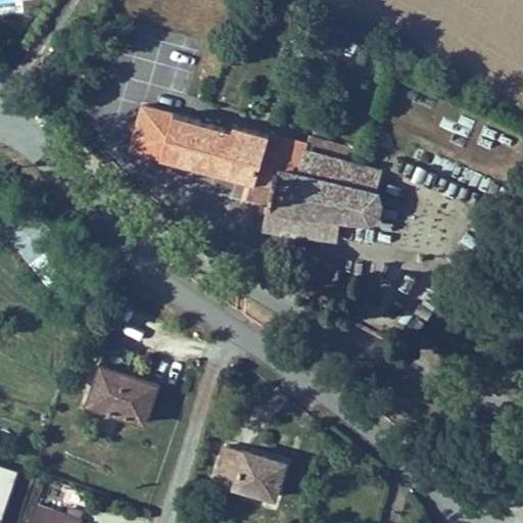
[(267,26),(265,17),(254,20),(256,29),(267,26)]
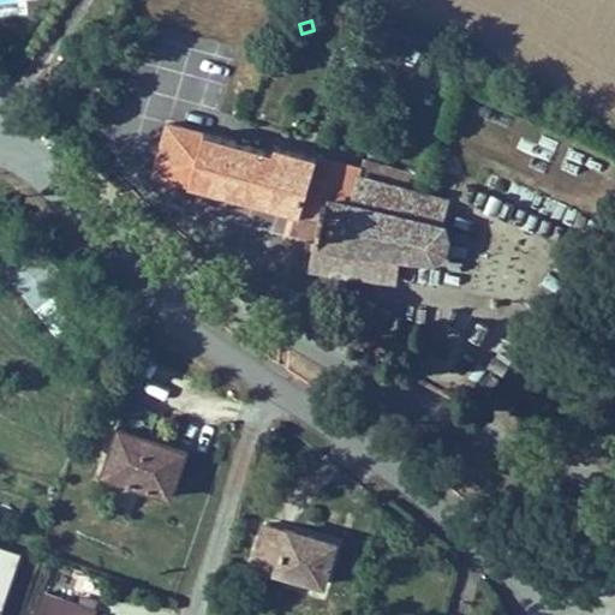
[(153,171),(249,197),(264,138),(216,125),(168,112),(153,171)]
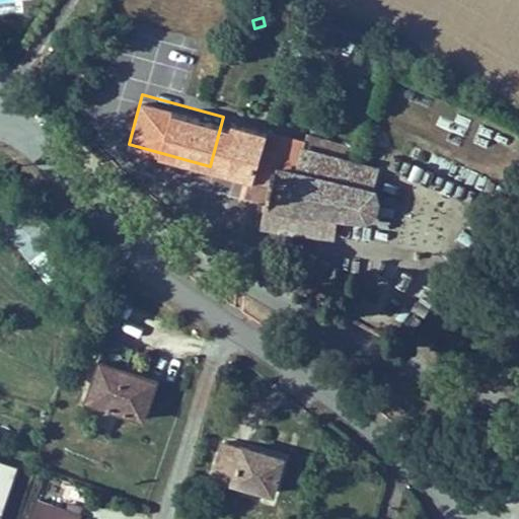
[(210,166),(252,178),(256,162),(374,190),(381,168),(359,162),(363,149),(308,134),(307,141),(268,130),(270,122),(232,112),(229,119),(223,117),(210,166)]
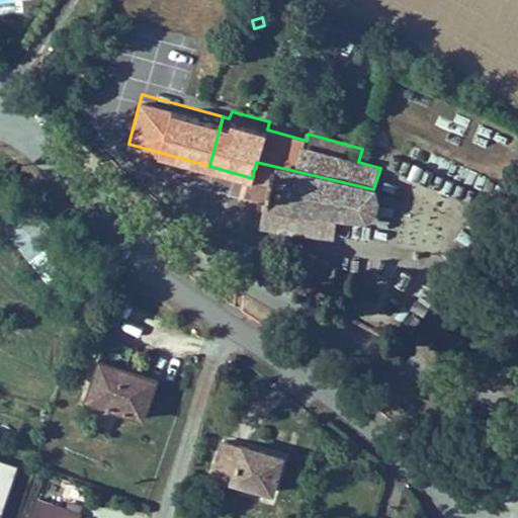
[(256,162),(252,178),(250,185),(269,189),(266,202),(260,230),(297,236),(335,241),(338,222),(369,226),(379,217),(382,204),(379,191),(373,189),(256,162)]
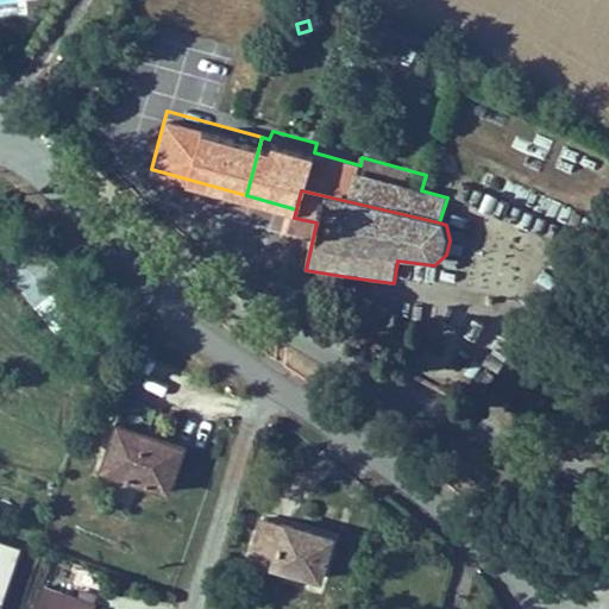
[(316,223),(294,218),(290,233),(313,238),(316,223)]
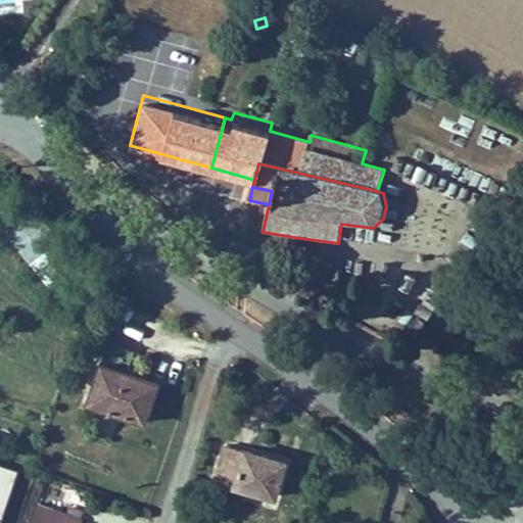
[(83,290),(24,220),(0,238),(0,243),(57,312),(83,290)]
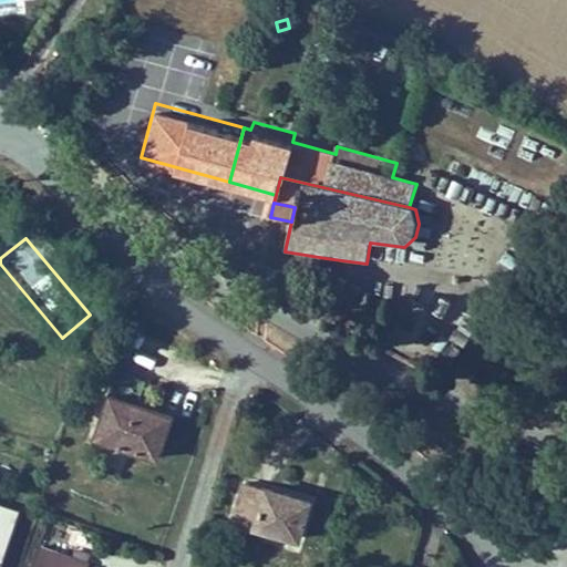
[(175,425),(105,400),(89,444),(158,470),(175,425)]
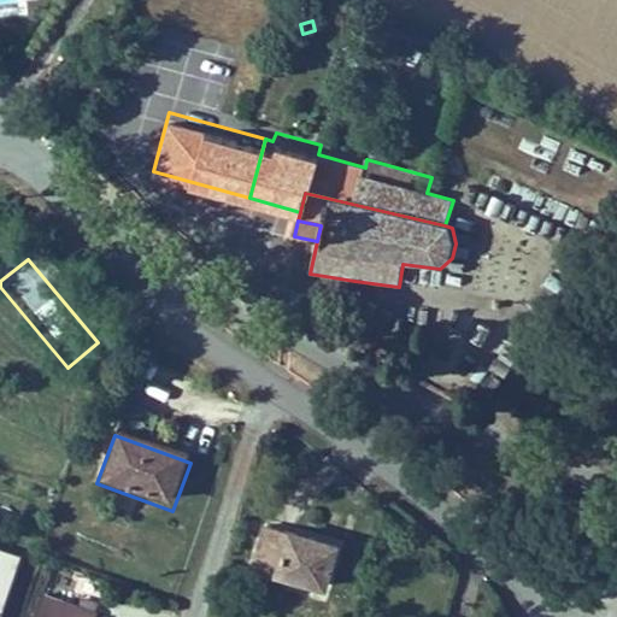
[(342,552),(265,530),(252,577),(328,600),(342,552)]
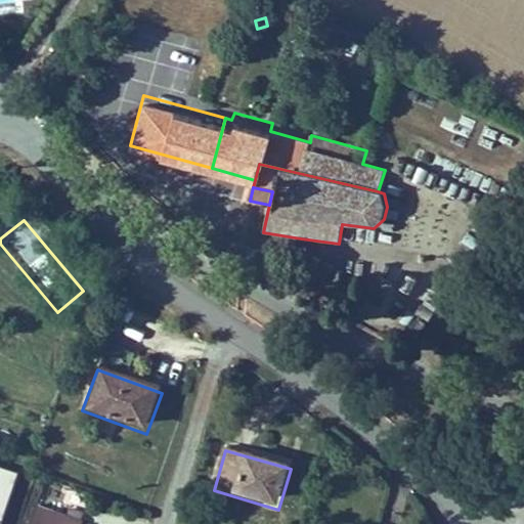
[(0,516),(3,518),(20,469),(0,461),(0,516)]
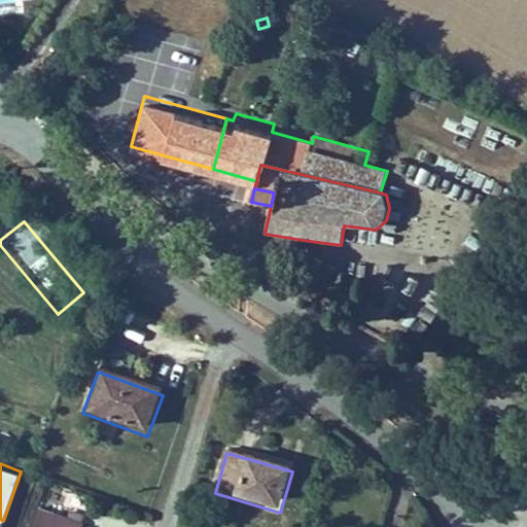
[(28,525),(34,526),(91,526),(92,526),(82,523),(84,518),(37,500),(28,525)]
